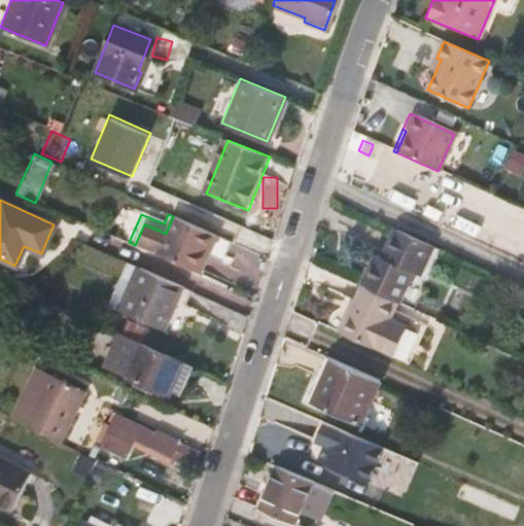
[(144,224),(135,245),(135,247),(197,275),(205,257),(219,265),(230,242),(173,216),(166,234),(144,224)]
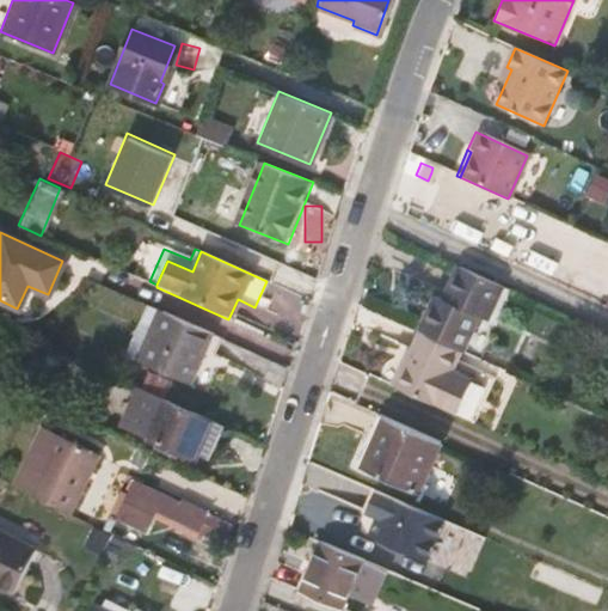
[(455,266),(440,298),(477,316),(485,319),(501,286),(455,266)]
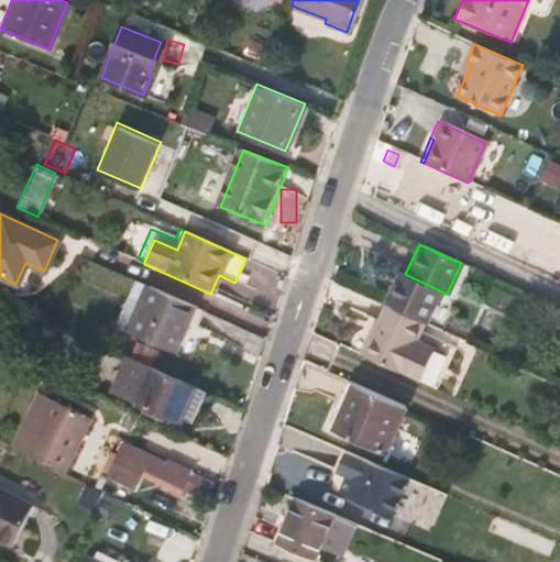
[(424,322),(439,290),(405,274),(397,271),(382,302),(383,304),(421,321),(424,322)]
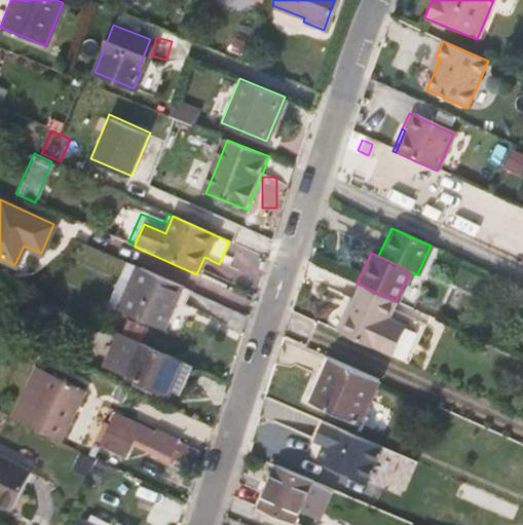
[(108,303),(118,308),(138,266),(127,262),(108,303)]
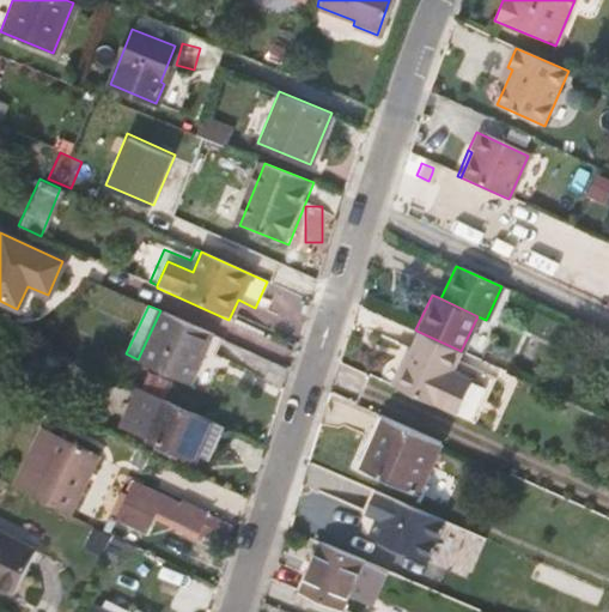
[(160,310),(138,359),(189,383),(212,333),(160,310)]
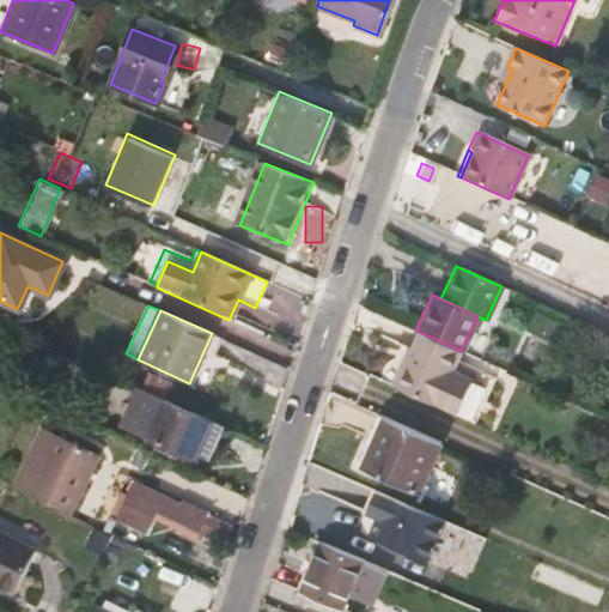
[(450,368),(458,350),(416,331),(393,385),(399,387),(451,411),(468,377),(450,368)]
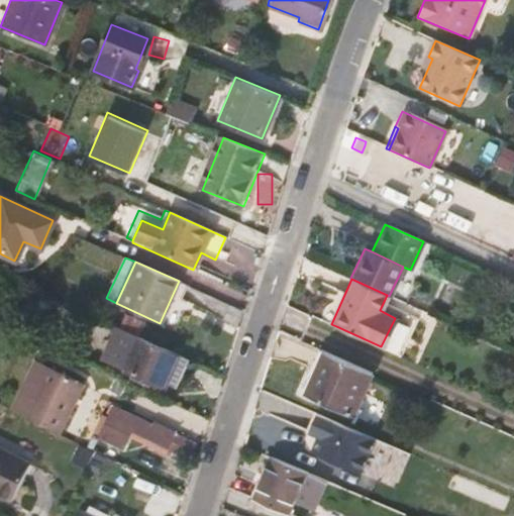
[(122,330),(136,336),(140,326),(127,320),(122,330)]
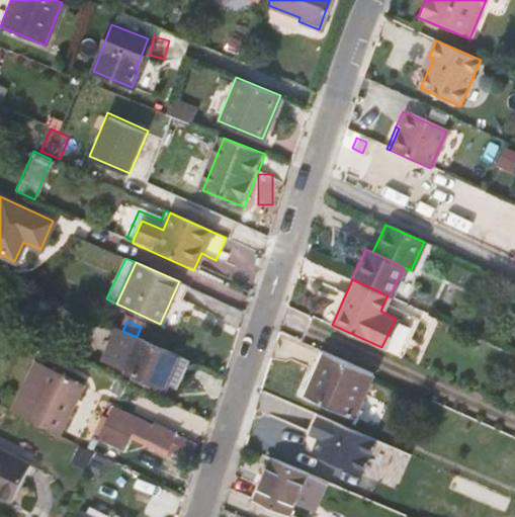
[(104,360),(132,373),(130,377),(147,385),(150,380),(162,386),(165,380),(174,385),(186,358),(137,337),(122,331),(117,329),(104,360)]
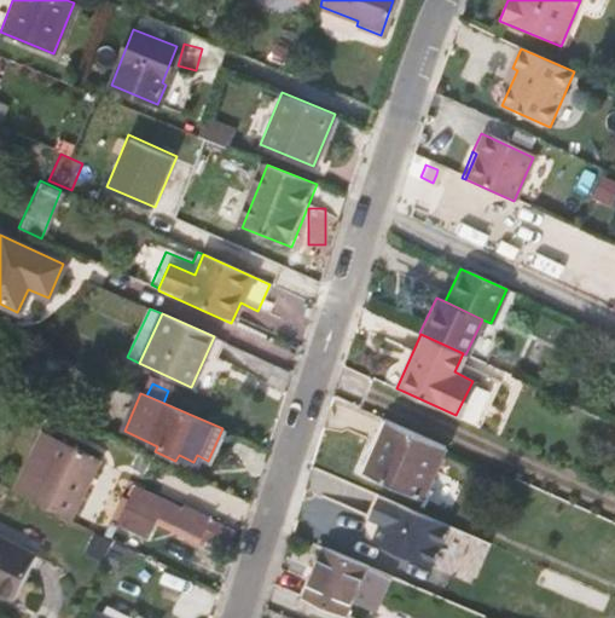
[(363,454),(371,457),(387,421),(378,417),(363,454)]
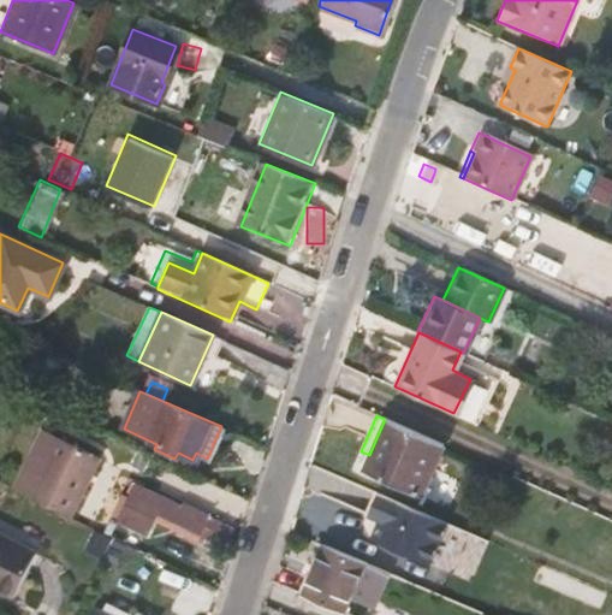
[(439,444),(385,419),(369,455),(362,471),(415,495),(439,444)]
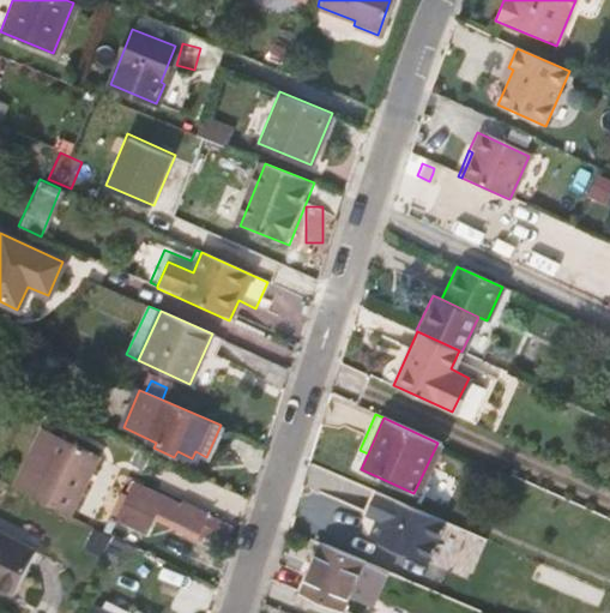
[(24,492),(52,433),(40,427),(12,486),(24,492)]
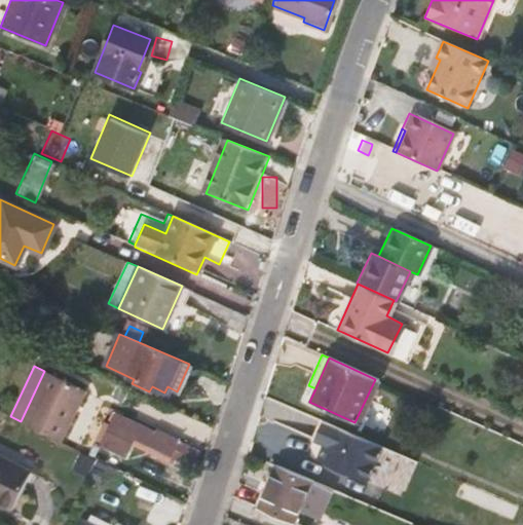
[(81,388),(44,371),(21,421),(26,424),(58,440),(81,388)]
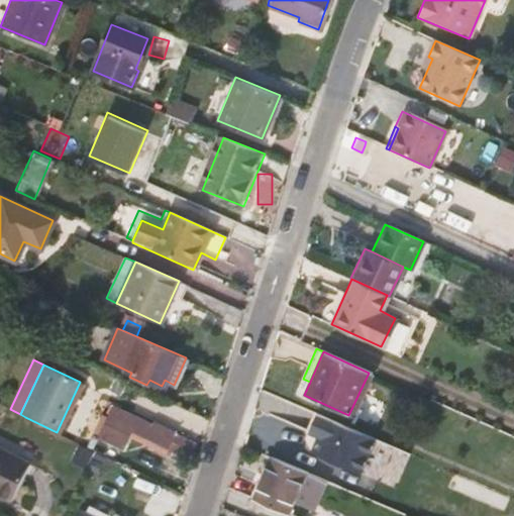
[(130,429),(162,443),(161,446),(189,459),(196,444),(168,431),(114,406),(112,408),(108,406),(106,410),(110,412),(100,435),(120,445),(123,445),(130,429)]
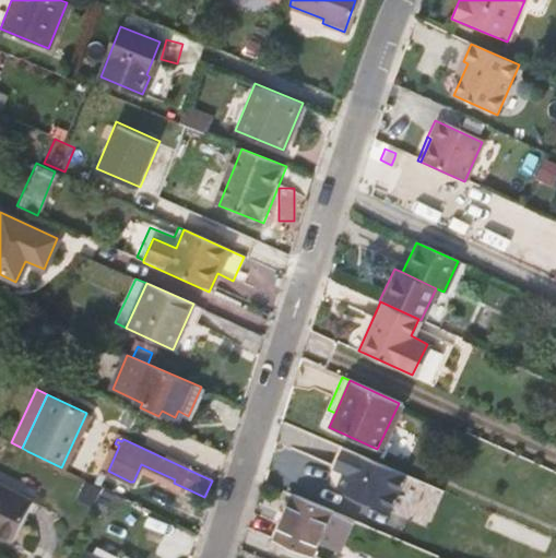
[(404,474),(341,448),(332,467),(343,472),(335,489),(389,511),(404,474)]
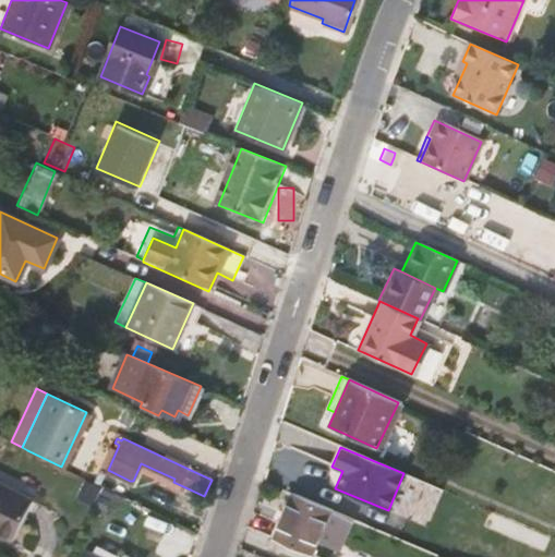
[(31,503),(0,487),(0,534),(12,541),(31,503)]
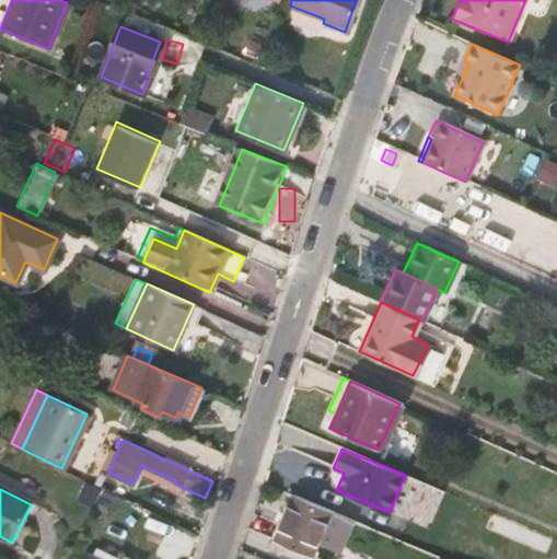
[(354,522),(329,512),(292,496),(273,540),(311,557),(316,545),(340,555),(354,522)]
